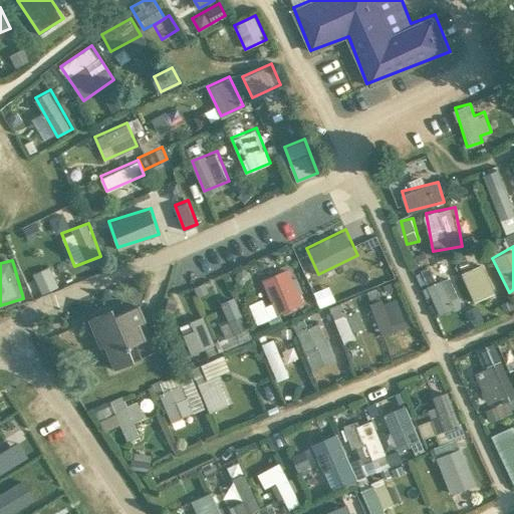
[(461,271),(474,301),(496,291),(482,262),(461,271)]
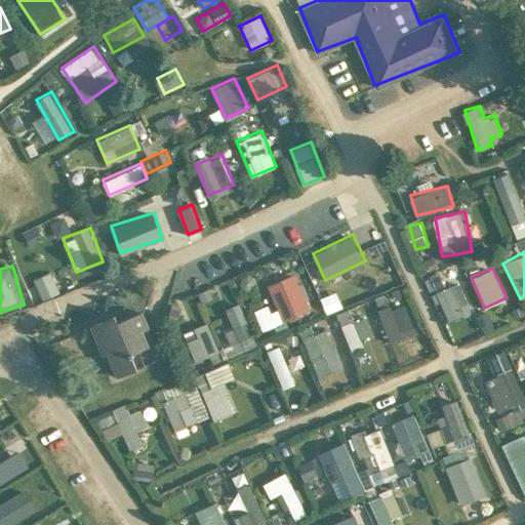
[(425,279),(432,292),(447,285),(440,271),(425,279)]
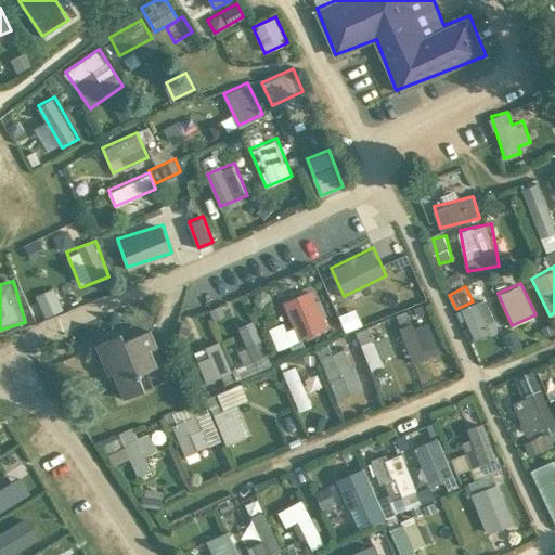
[(44,317),(64,309),(55,287),(36,295),(44,317)]
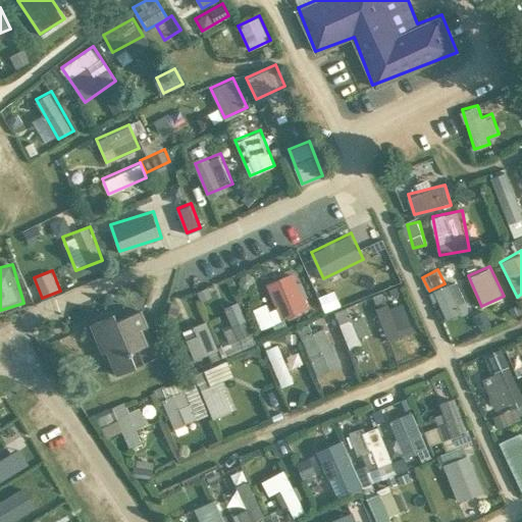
[(261,328),(309,310),(295,271),(264,282),(271,301),(253,307),(261,328)]
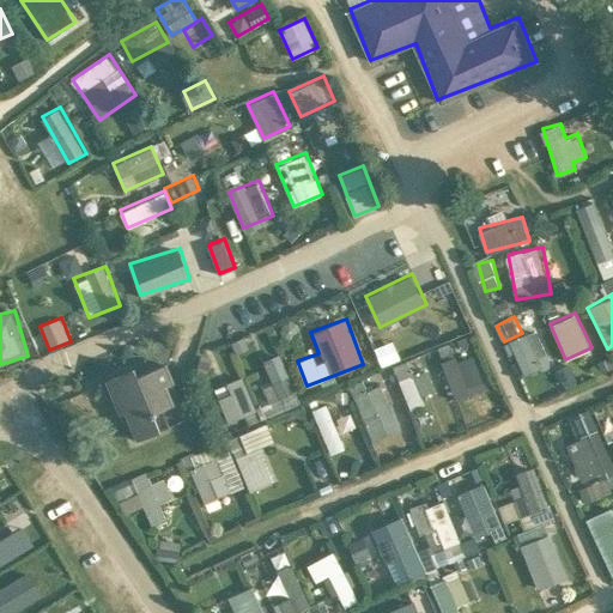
[(538,329),(509,339),(521,375),(550,365),(538,329)]
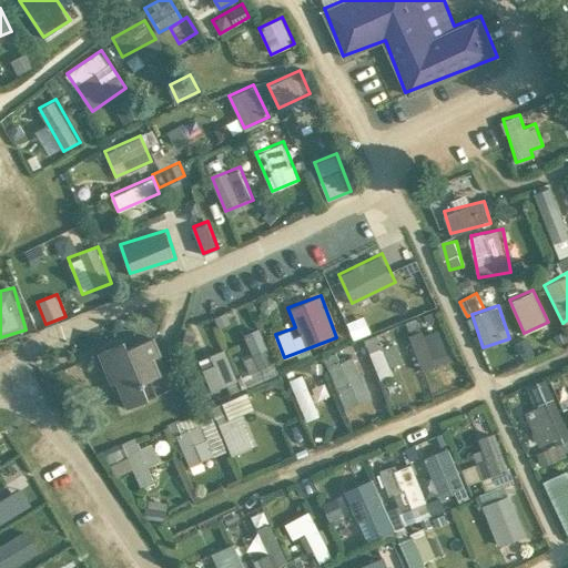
[(254,382),(279,373),(261,327),(244,334),(253,356),(245,359),(254,382)]
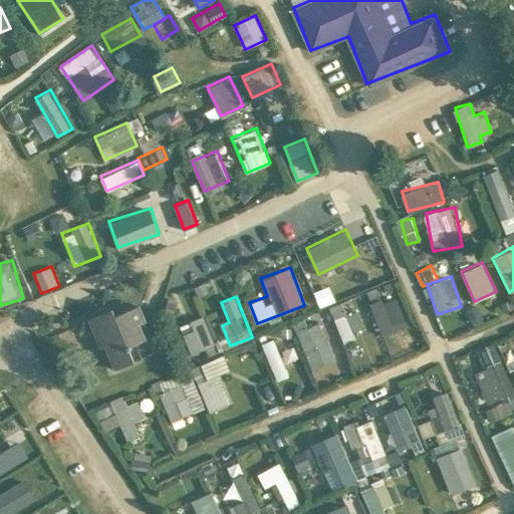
[(380,297),(369,302),(382,335),(408,325),(397,300),(383,305),(380,297)]
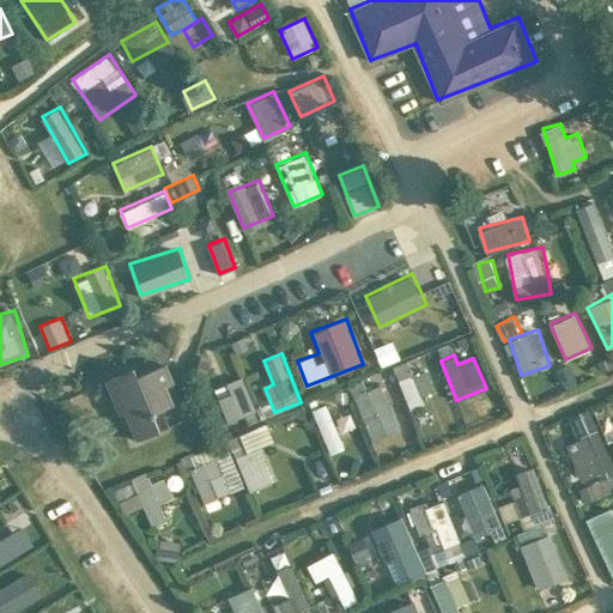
[(429,370),(412,376),(407,360),(393,365),(406,402),(436,393),(429,370)]
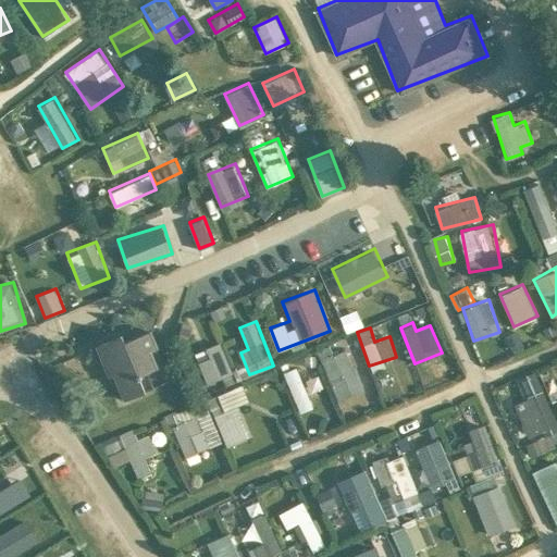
[(125,399),(155,387),(148,372),(158,369),(150,351),(158,349),(153,338),(150,331),(124,342),(122,335),(98,345),(110,376),(115,374),(125,399)]
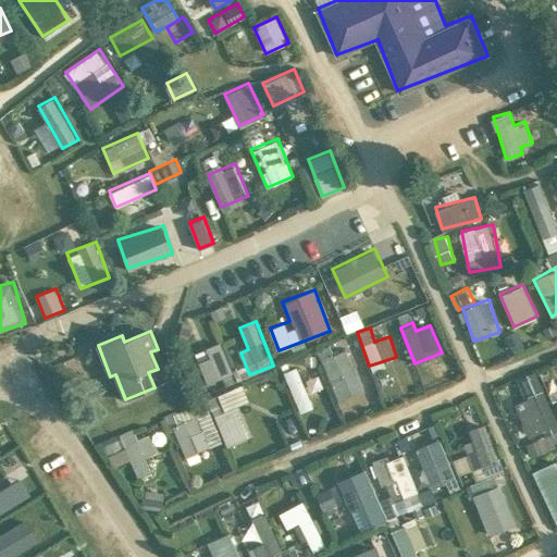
[(224,342),(207,344),(209,358),(201,359),(205,379),(230,374),(224,342)]
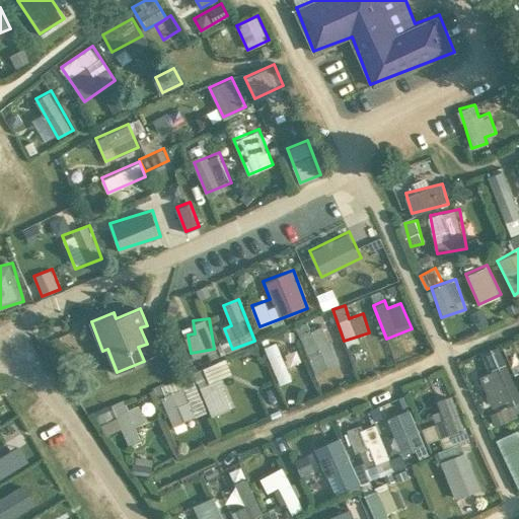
[(306,321),(295,326),(315,373),(340,363),(323,325),(310,331),(306,321)]
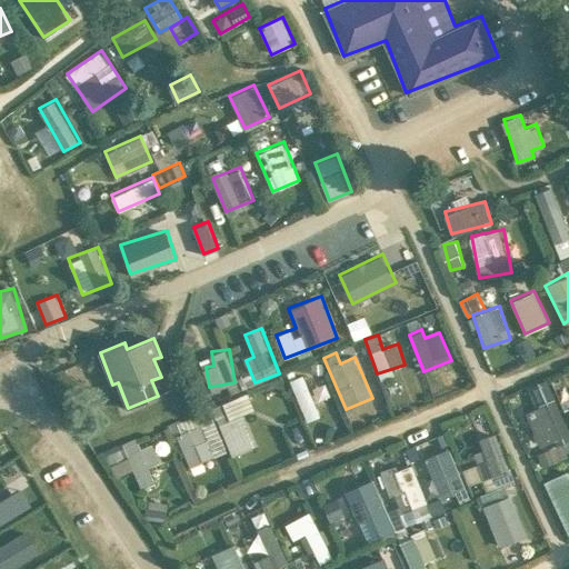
[(303,373),(289,379),(306,421),(320,416),(303,373)]
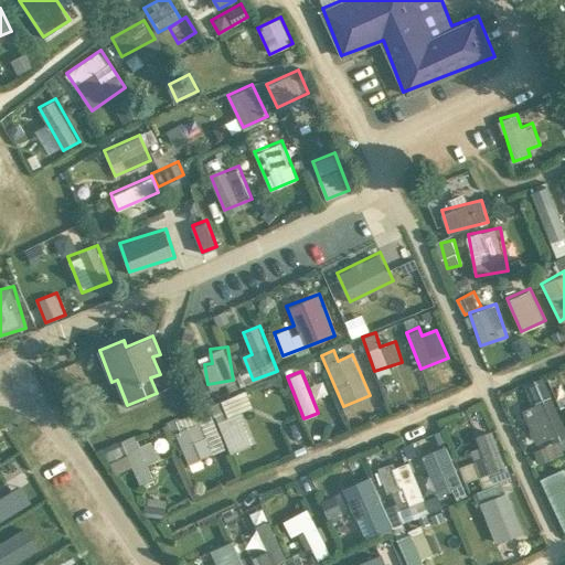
[(542,444),(532,447),(536,460),(564,450),(564,434),(545,375),(522,384),(542,444)]
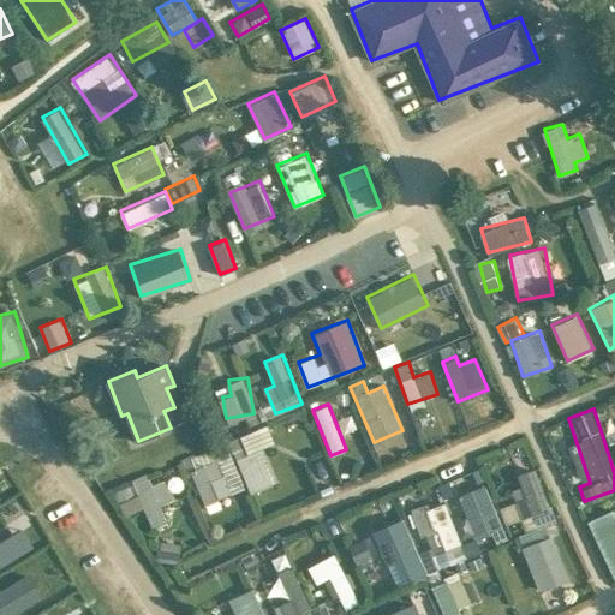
[(267,423),(185,459),(206,505),(249,485),(252,493),(279,481),(263,447),(275,441),(267,423)]
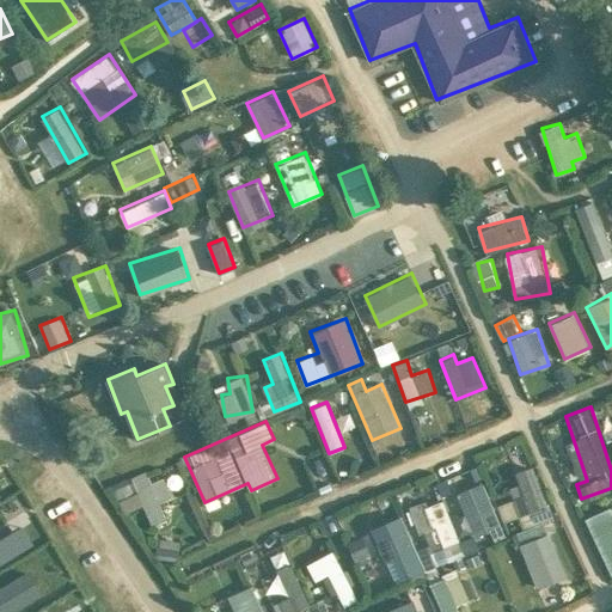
[(500,502),(505,526),(549,515),(537,464),(519,469),(526,495),(500,502)]
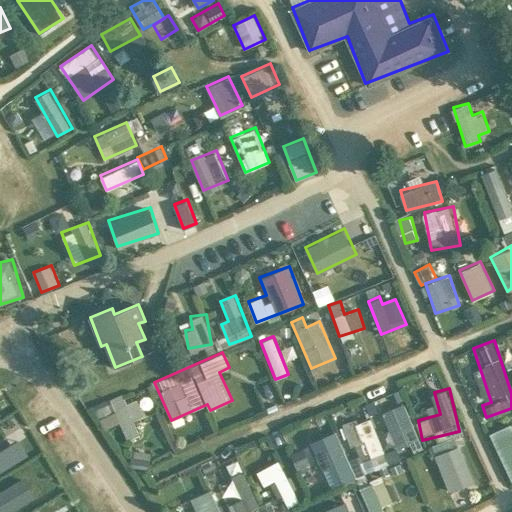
[(138,398),(126,403),(122,393),(111,397),(127,440),(140,435),(134,419),(144,415),(138,398)]
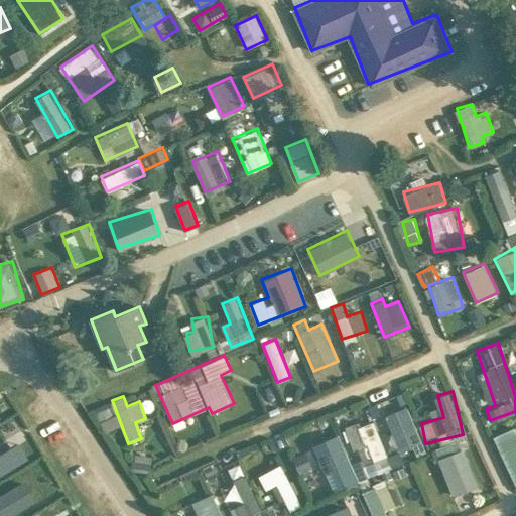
[(408,405),(386,413),(399,450),(422,442),(408,405)]
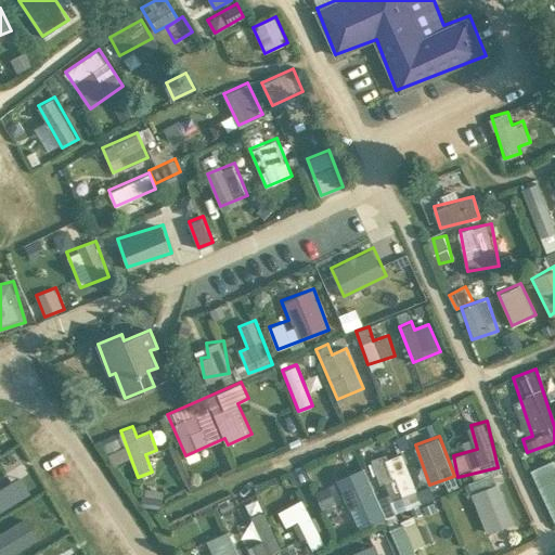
[(386,495),(379,498),(386,515),(422,502),(402,450),(373,461),(386,495)]
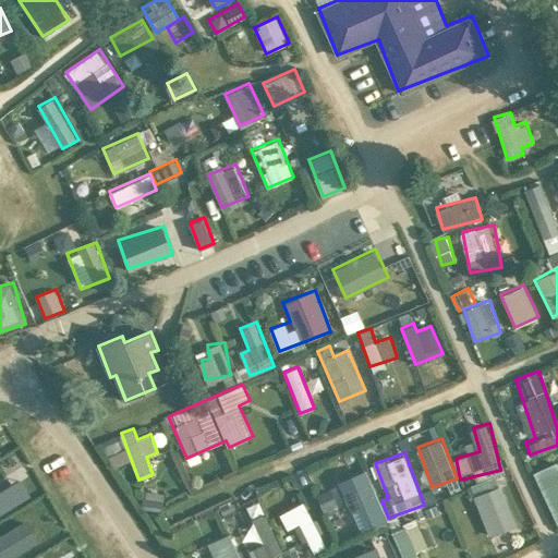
[(557,461),(535,470),(557,528),(557,461)]
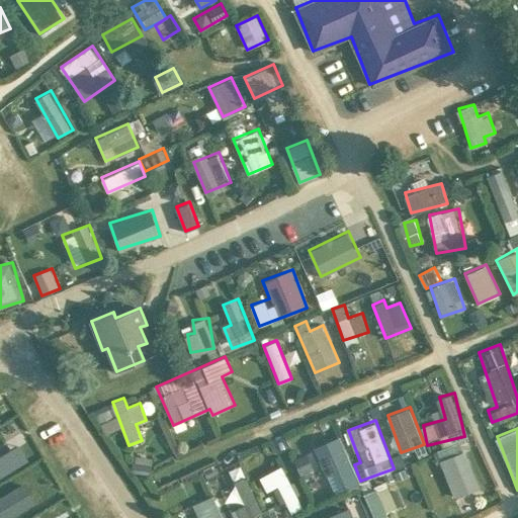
[(340,436),(316,446),(334,492),(358,482),(340,436)]
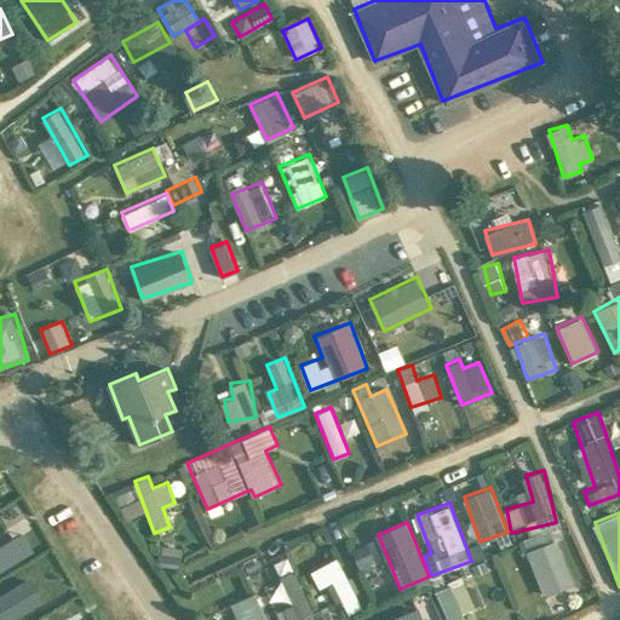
[(0,544),(0,570),(36,555),(26,533),(0,544)]
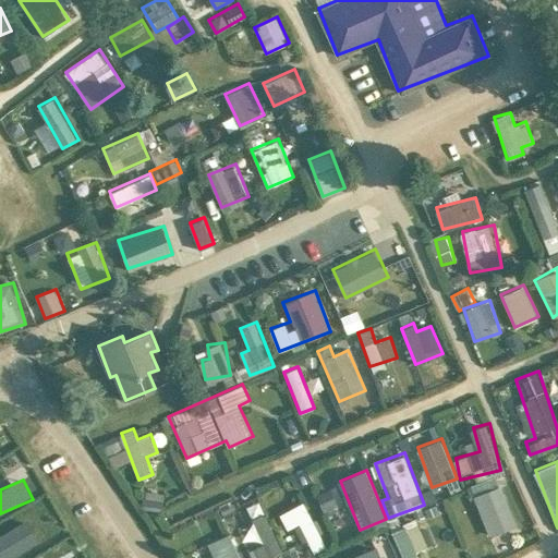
[(504,485),(475,493),(486,535),(516,528),(504,485)]
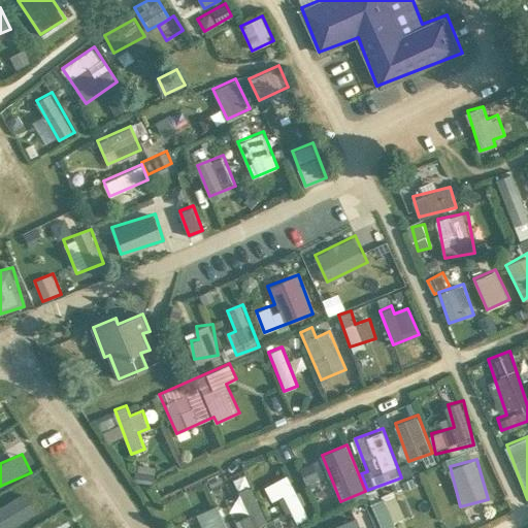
[(300,470),(310,486),(326,476),(315,460),(300,470)]
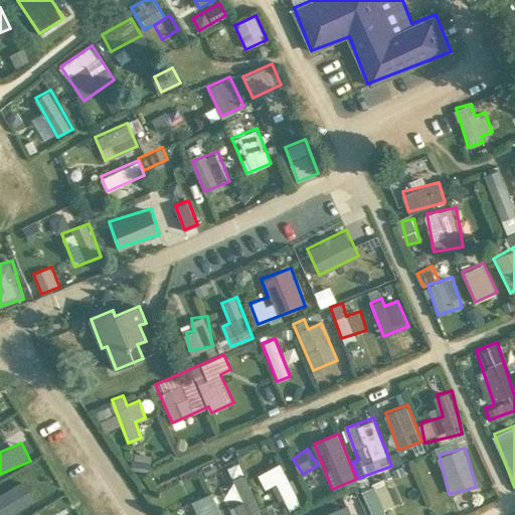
[(280,463),(261,473),(283,513),(302,502),(280,463)]
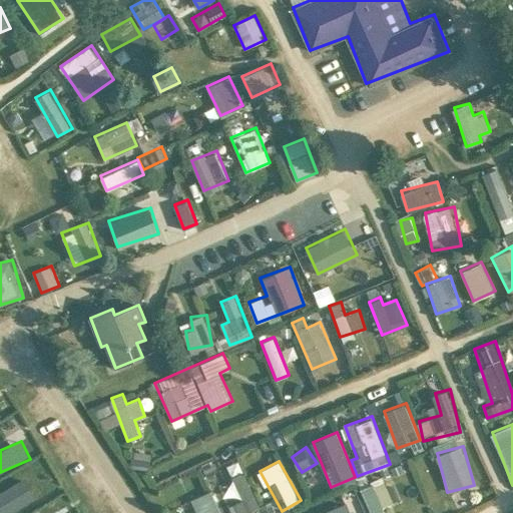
[(247,471),(233,475),(241,500),(232,503),(235,512),(239,512),(259,508),(247,471)]
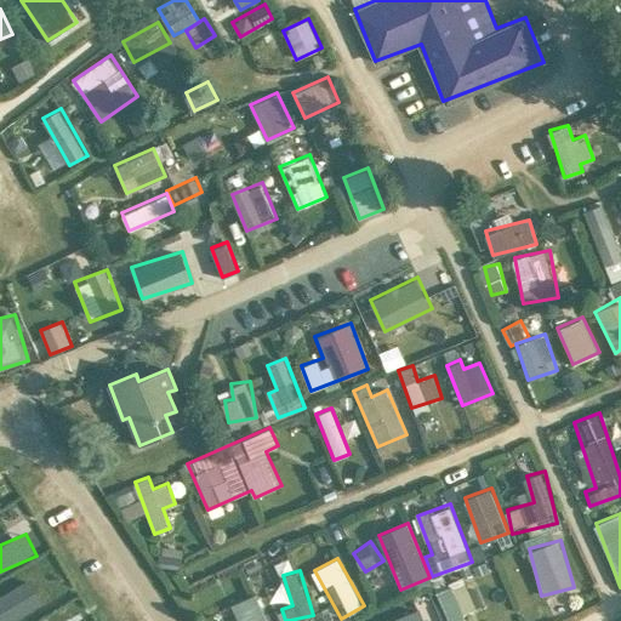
[(478,608),(488,604),(476,575),(466,579),(478,608)]
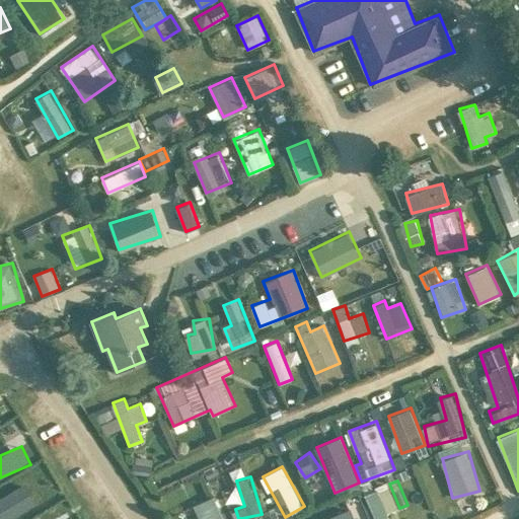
[(365,495),(375,518),(379,518),(399,511),(388,486),(365,495)]
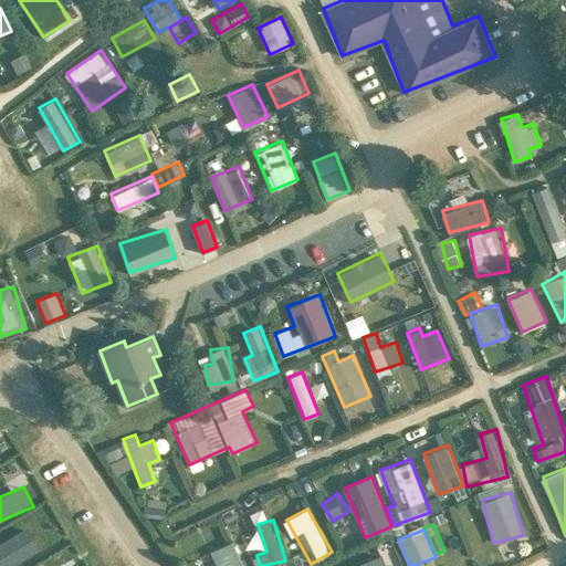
[(259,534),(247,538),(254,555),(265,549),(259,534)]
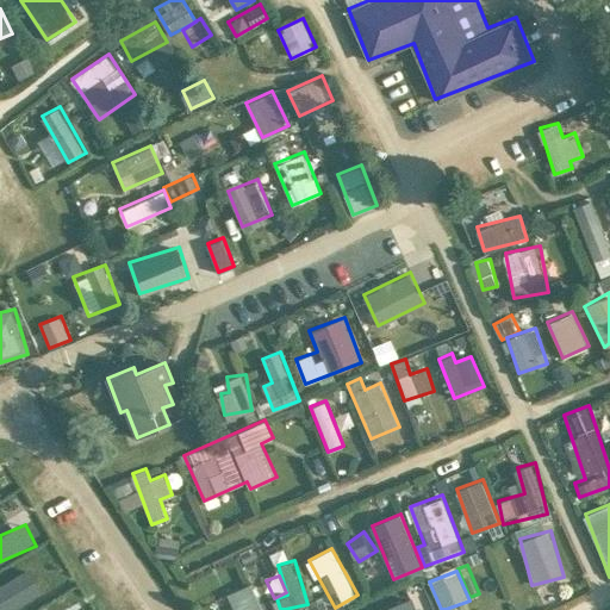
[(226,591),(232,609),(262,609),(253,582),(226,591)]
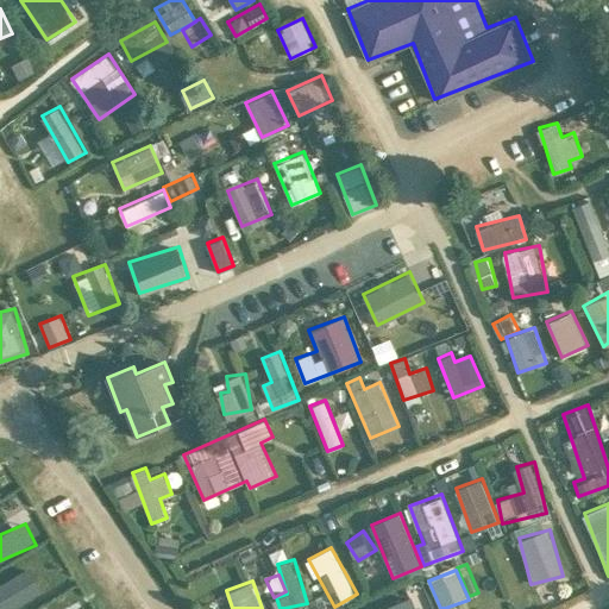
[(418,608),(412,594),(376,608),(418,608)]
